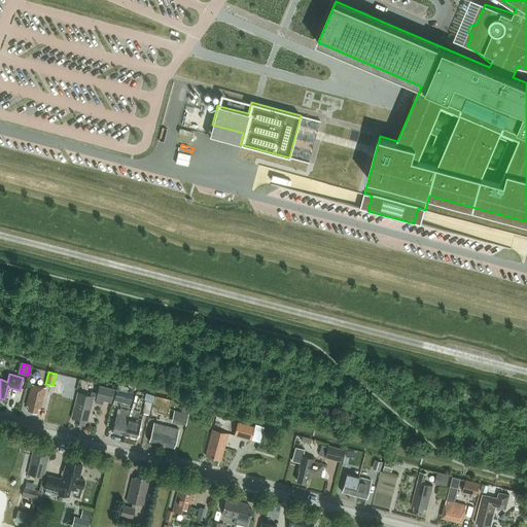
[(40,410),(45,388),(32,384),(26,406),(29,407),(28,411),(37,413),(38,409),(40,410)]
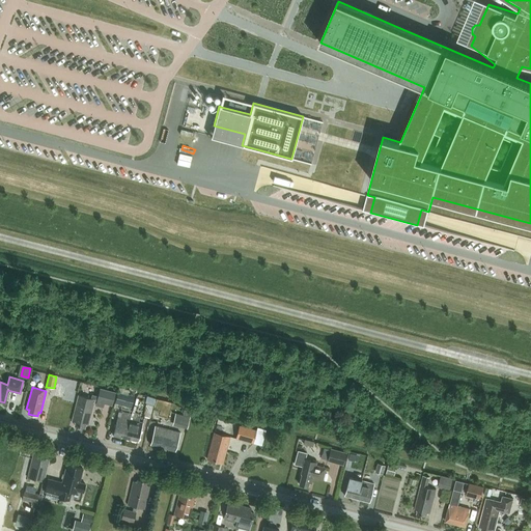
[(79,396),(77,402),(73,421),(76,422),(75,425),(84,427),(85,424),(88,425),(93,407),(103,409),(104,404),(111,406),(114,392),(100,389),(98,396),(91,395),(90,399),(79,396)]
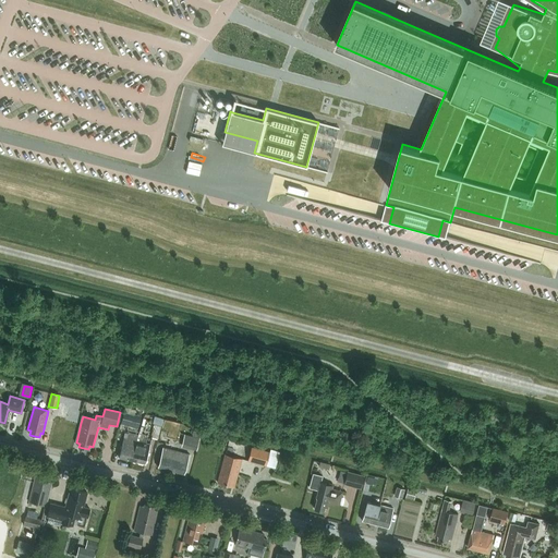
[(124,412),(121,424),(137,428),(141,416),(124,412)]
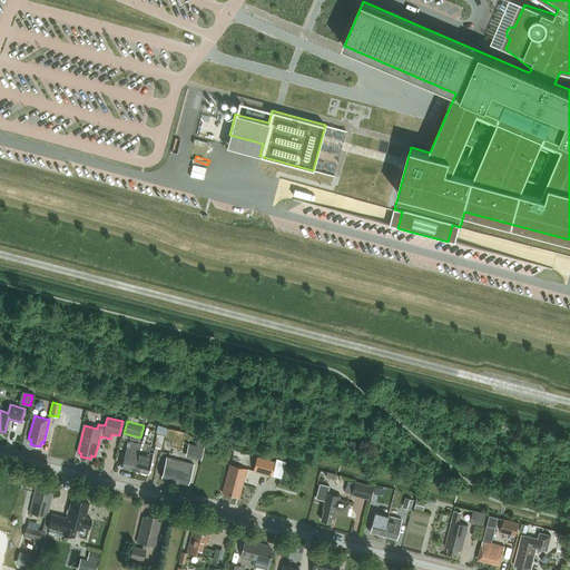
[(160,448),(166,429),(158,425),(156,432),(159,433),(155,446),(160,448)]
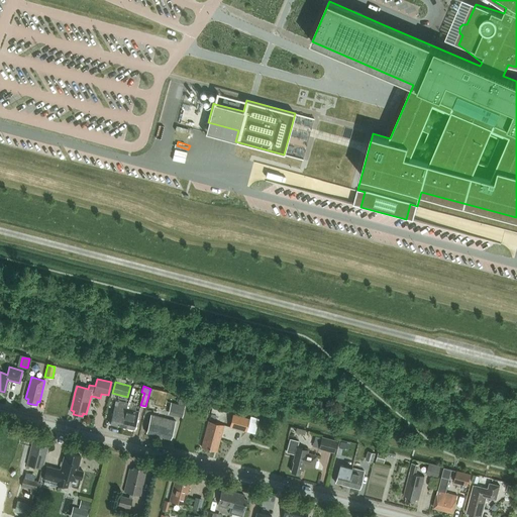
[(122,427),(126,409),(128,403),(119,401),(118,407),(114,406),(110,423),(122,427)]
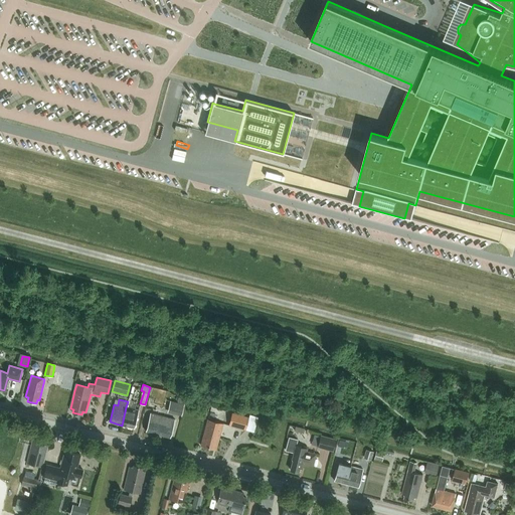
[(128,401),(126,407),(135,409),(136,404),(134,404),(134,401),(131,400),(129,399),(128,399),(128,401)]
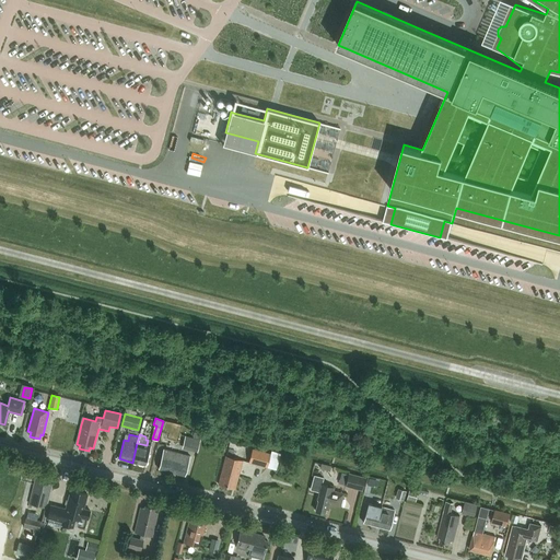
[(200,440),(185,436),(182,448),(197,453),(200,440)]
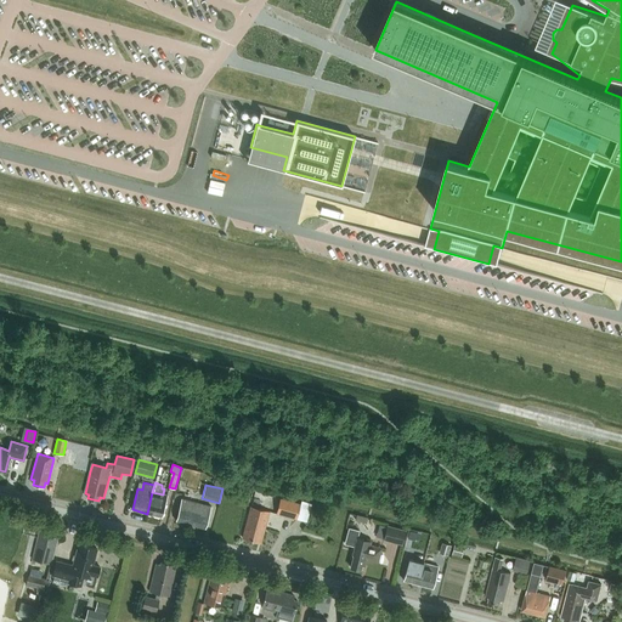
[(162,518),(168,496),(163,495),(152,492),(147,514),(162,518)]
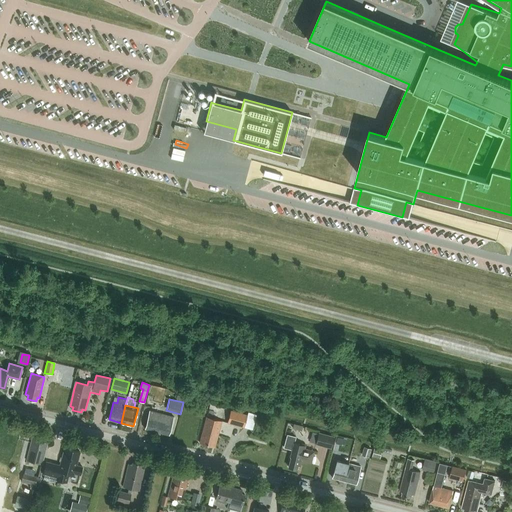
[(169,435),(174,417),(149,411),(145,429),(169,435)]
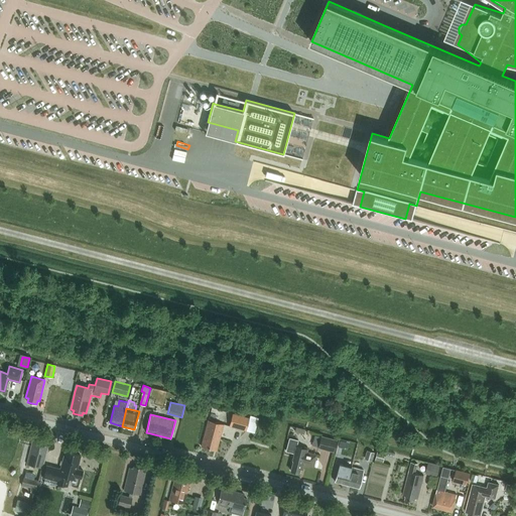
[(249,418),(233,414),(229,426),(246,431),(249,418)]
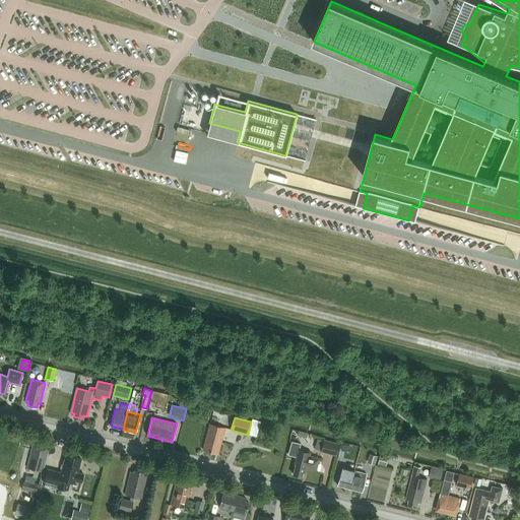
[(209,424),(202,450),(215,453),(216,450),(219,450),(225,428),(209,424)]
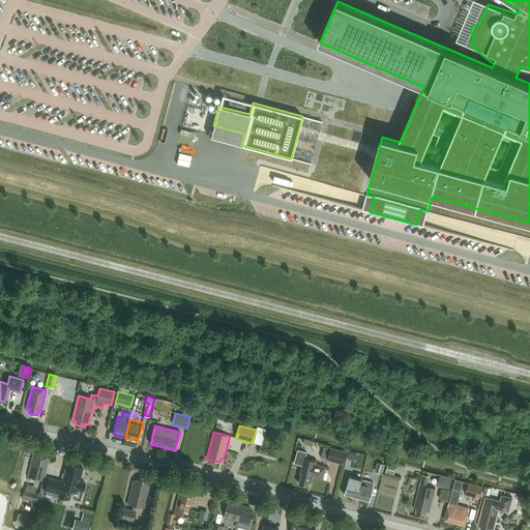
[(346,452),(329,448),(326,460),(343,465),(346,452)]
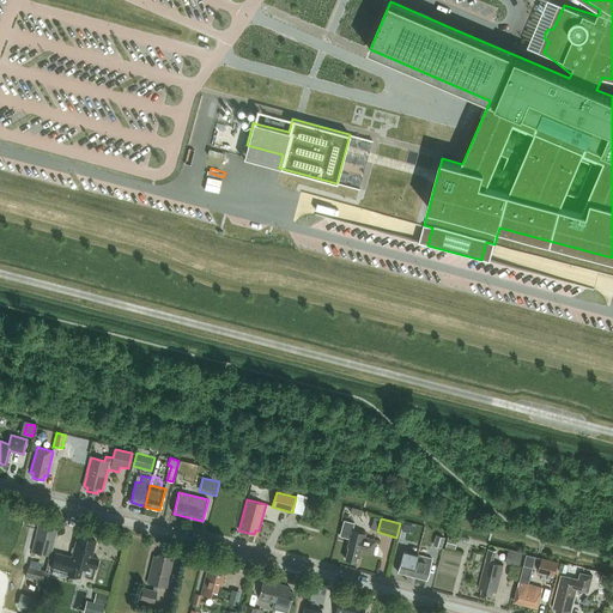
[(344,520),(339,536),(350,539),(347,547),(349,547),(345,559),(356,562),(357,557),(359,558),(360,551),(372,554),(376,540),(365,538),(365,534),(352,530),(354,523),(344,520)]
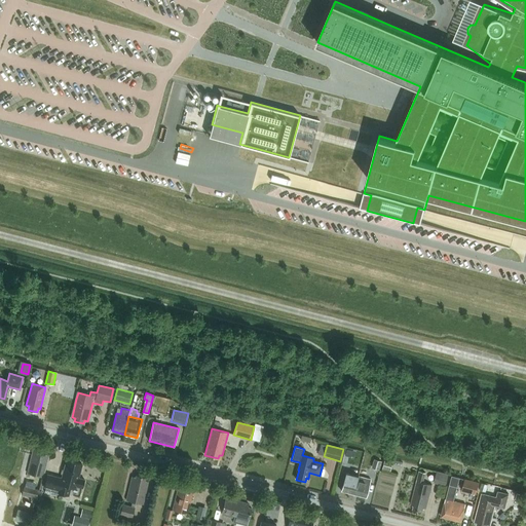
[(27,474),(42,478),(47,455),(44,455),(45,451),(36,449),(36,452),(33,452),(27,474)]
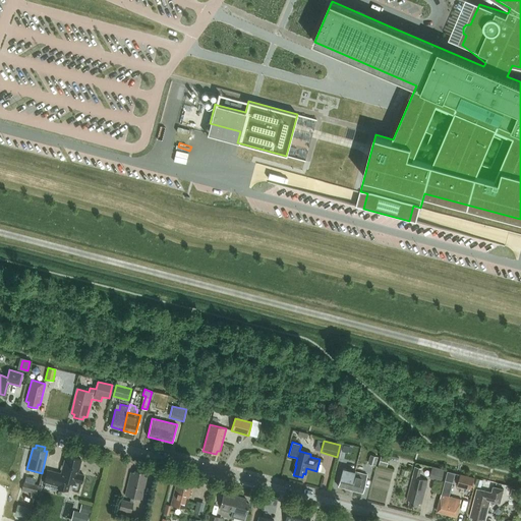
[(379,465),(387,467),(390,455),(382,453),(379,465)]
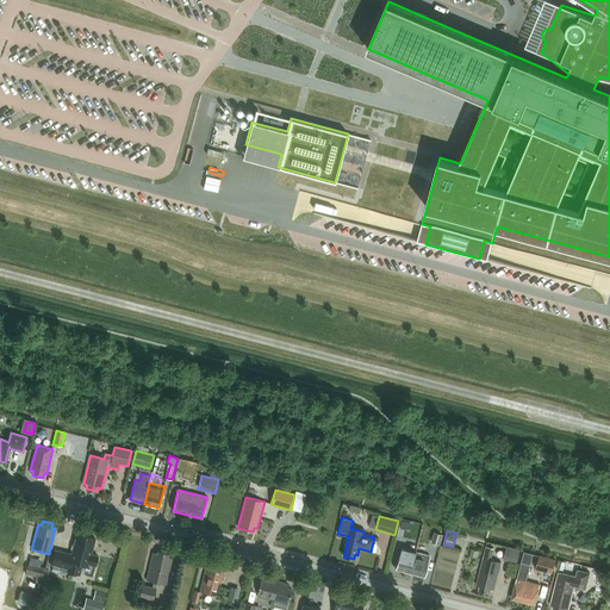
[(434,533),(431,542),(440,545),(443,535),(434,533)]
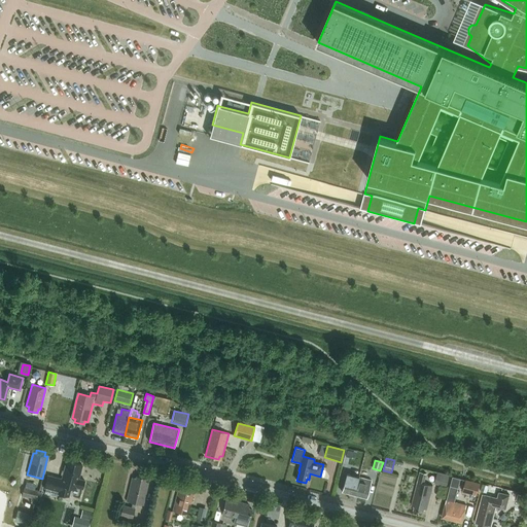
[(62,480),(47,476),(44,488),(59,492),(59,494),(69,496),(71,488),(76,490),(77,488),(82,489),(84,481),(79,480),(82,465),(66,461),(62,480)]
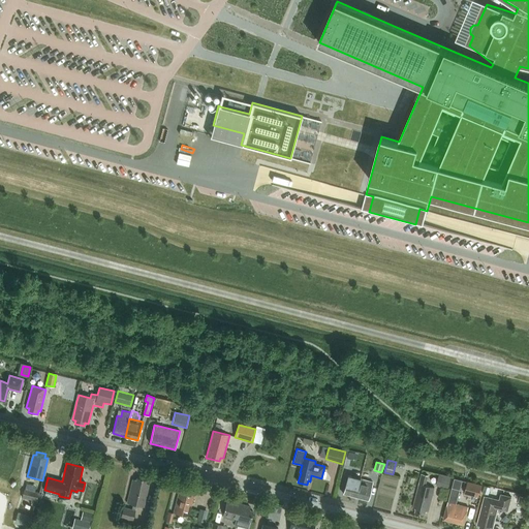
[(429,511),(435,488),(426,486),(428,475),(422,474),(419,484),(413,508),(416,508),(415,512),(425,515),(426,511),(429,511)]
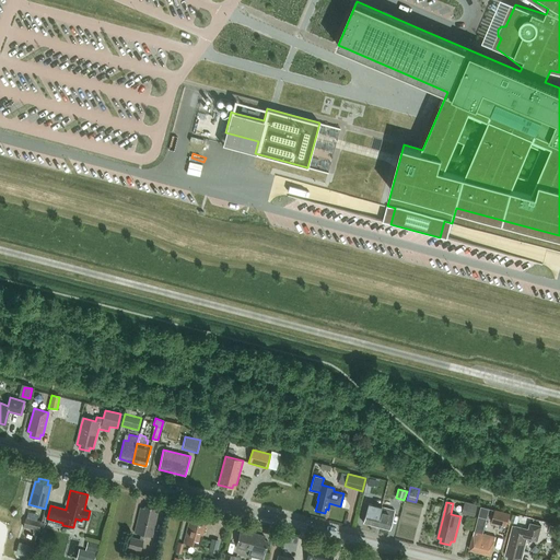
[(478,504),(465,502),(462,514),(475,517),(478,504)]
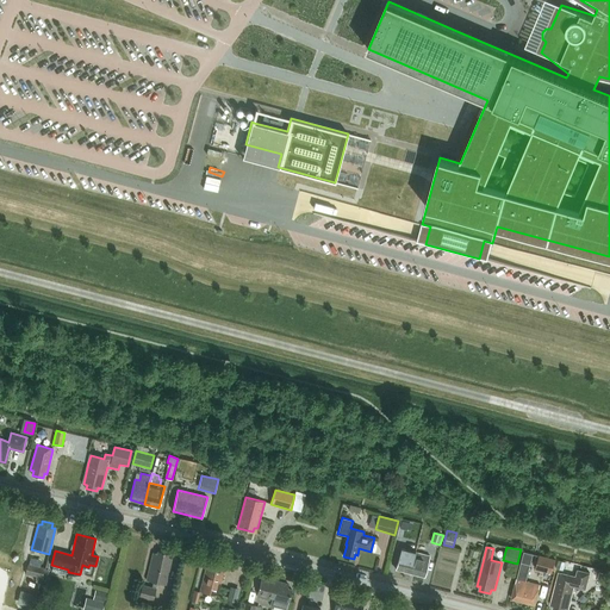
[(410,573),(416,553),(400,548),(396,570),(410,573)]
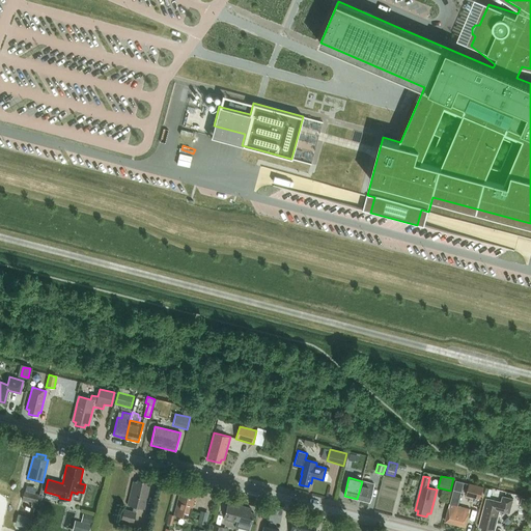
[(146,485),(146,482),(137,480),(137,482),(133,481),(128,505),(133,507),(137,507),(144,509),(149,486),(146,485)]
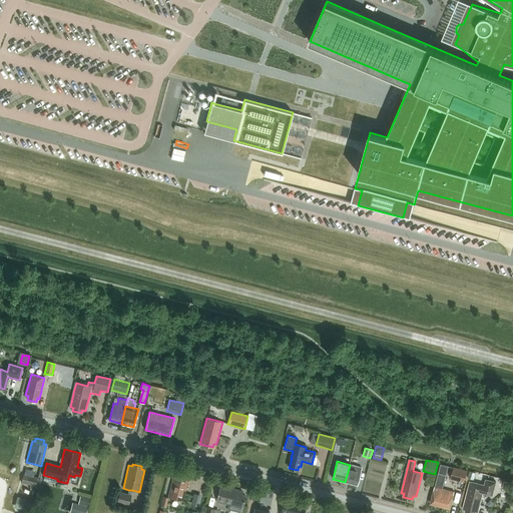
[(430,504),(450,509),(454,492),(443,489),(449,467),(441,464),(435,487),(430,504)]
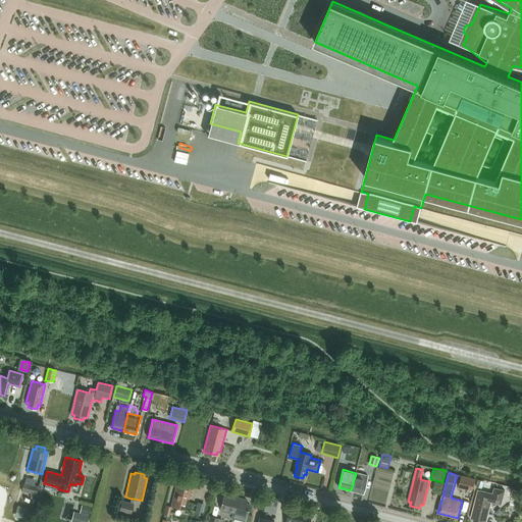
[(356,473),(351,490),(363,493),(368,476),(356,473)]
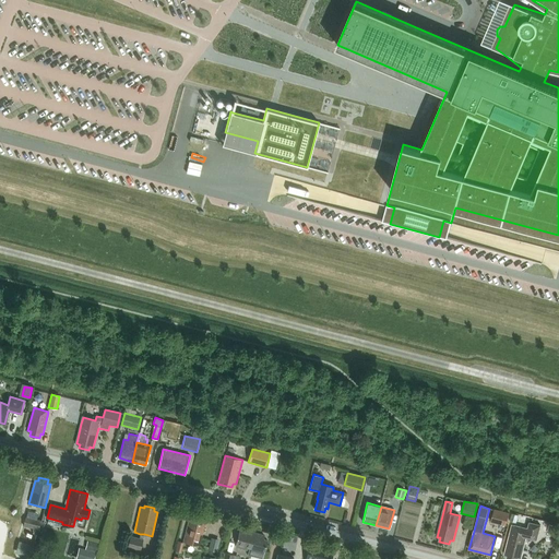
[(506,526),(509,513),(495,509),(491,522),(506,526)]
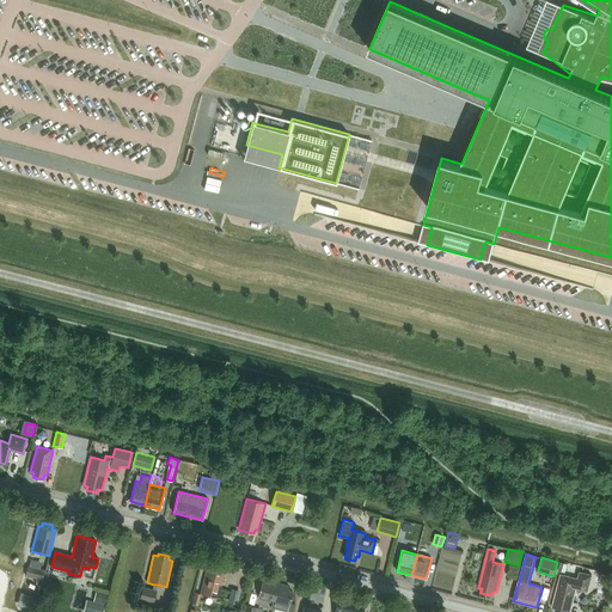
[(42,580),(44,569),(28,565),(25,576),(42,580)]
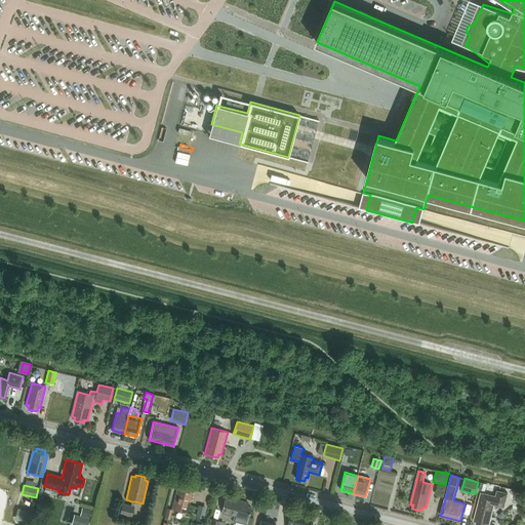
[(190,491),(191,488),(182,486),(180,489),(177,488),(172,509),(187,513),(192,492),(190,491)]
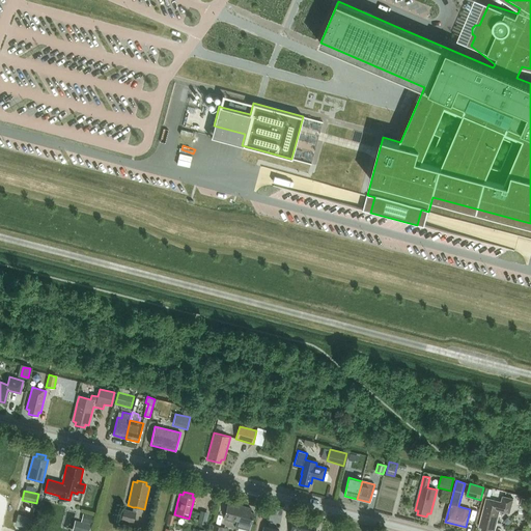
[(509,512),(513,499),(503,496),(501,502),(486,498),(484,506),(479,527),(482,528),(481,530),(491,530),(492,530),(495,530),(500,510),(509,512)]
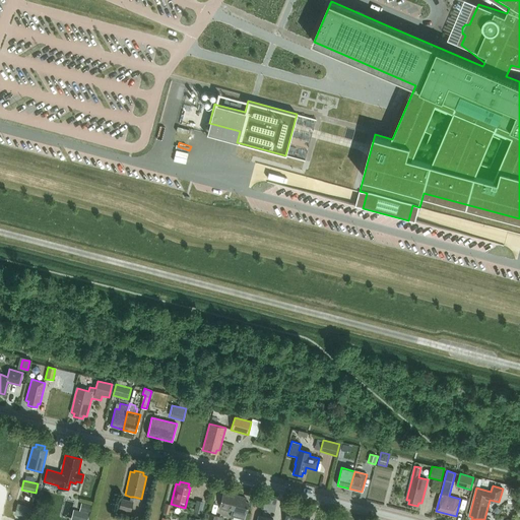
[(518,498),(519,492),(519,491),(511,489),(509,496),(518,498)]
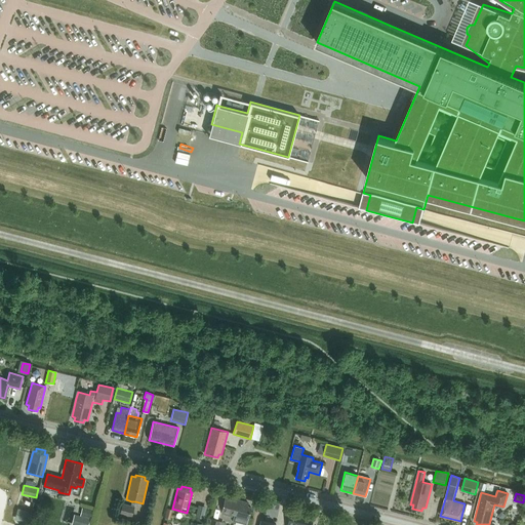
[(232,521),(246,524),(251,508),(247,507),(248,503),(226,497),(221,514),(233,517),(232,521)]
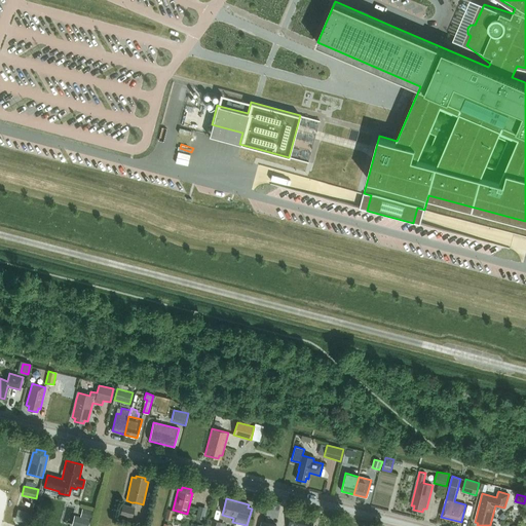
[(132,518),(135,506),(130,506),(122,503),(119,515),(132,518)]
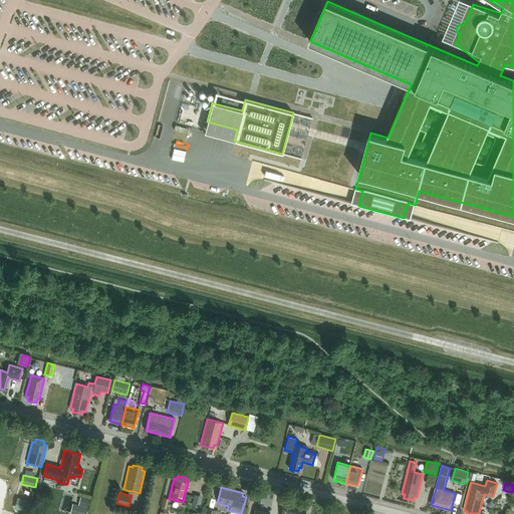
[(196,494),(195,505),(203,506),(204,495),(196,494)]
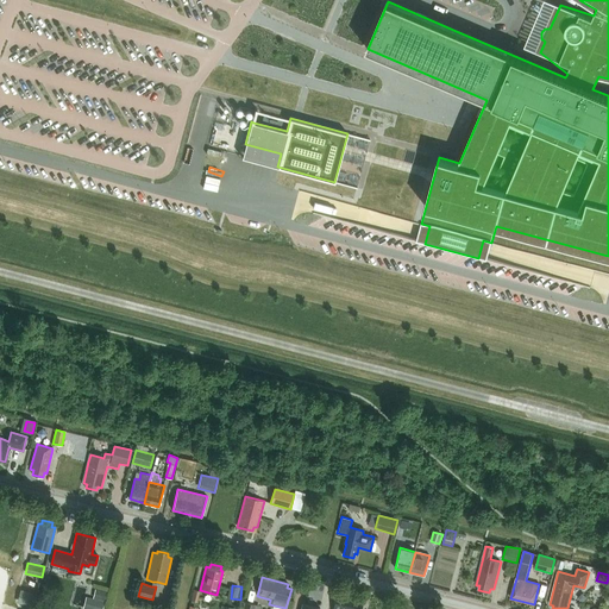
[(93,598),(93,601),(90,608),(102,608),(105,603),(107,592),(96,589),(93,598)]
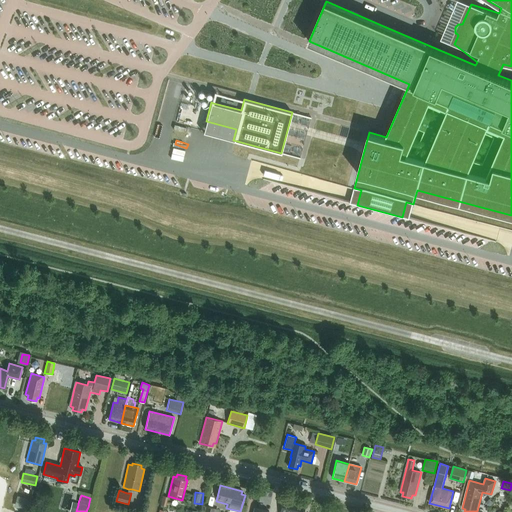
[(14,506),(28,510),(31,499),(17,496),(14,506)]
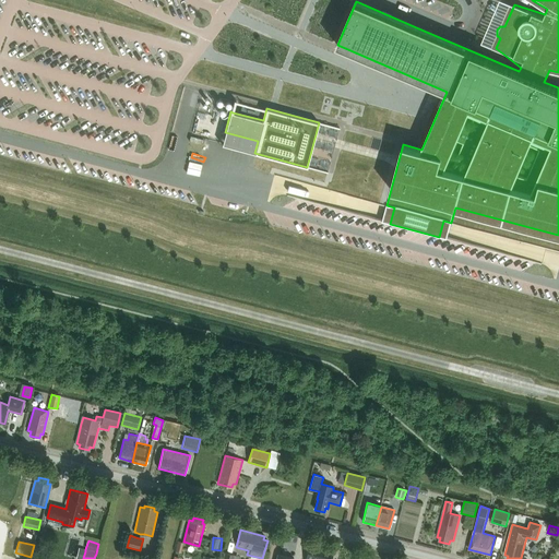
[(330,558),(332,551),(309,547),(306,558),(330,558)]
